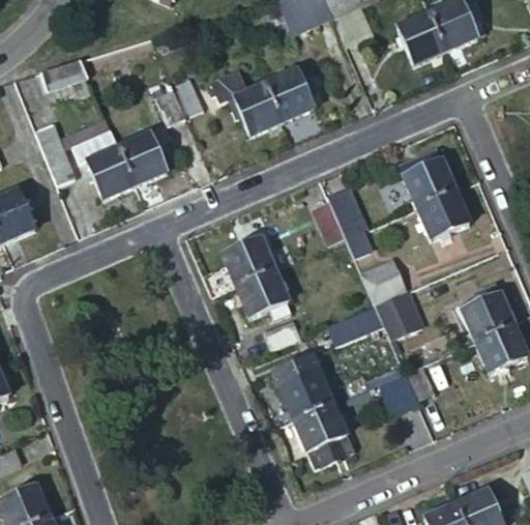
[(335,18),(328,0),(283,0),(296,32),(335,18)]
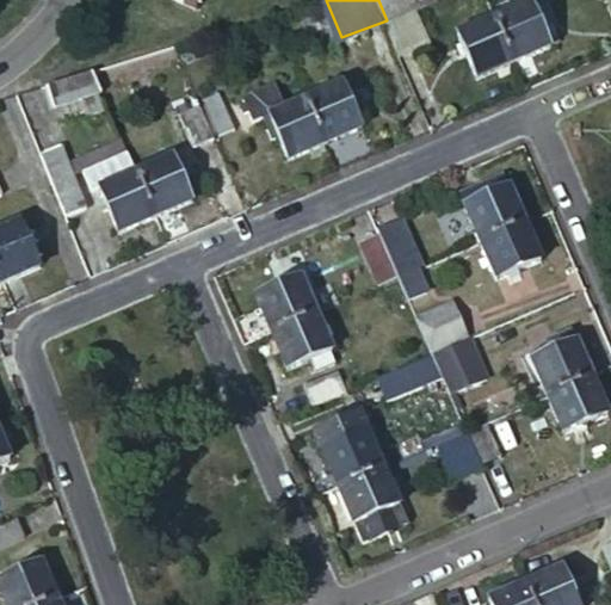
[(378,0),(387,20),(388,23),(420,10),(415,0),(378,0)]
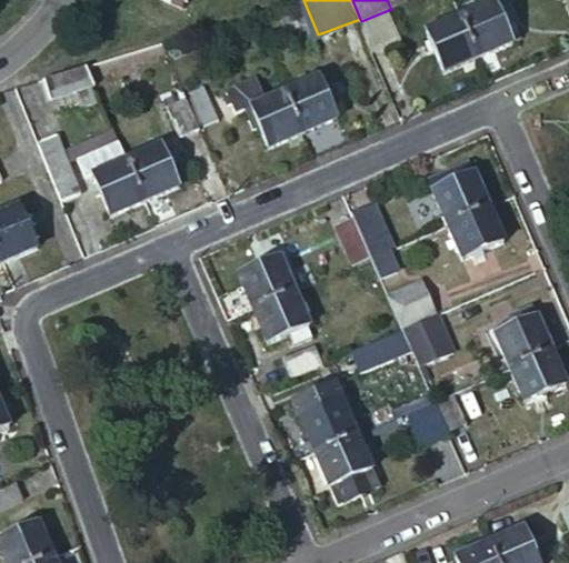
[(497,0),(462,14),(480,56),(515,41),(497,0)]
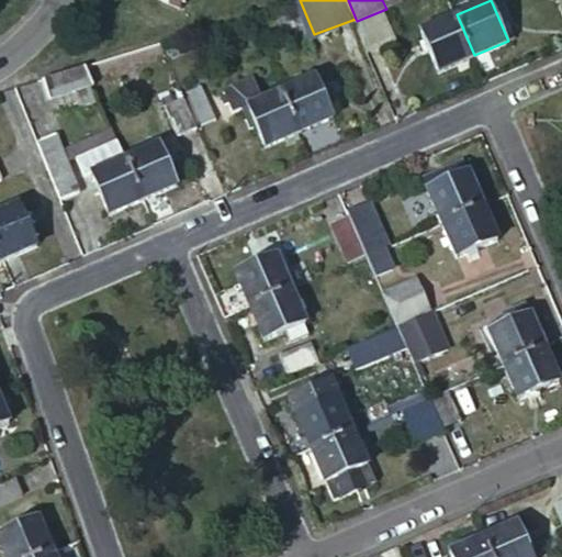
[(474,55),(457,14),(422,30),(440,70),(474,55)]
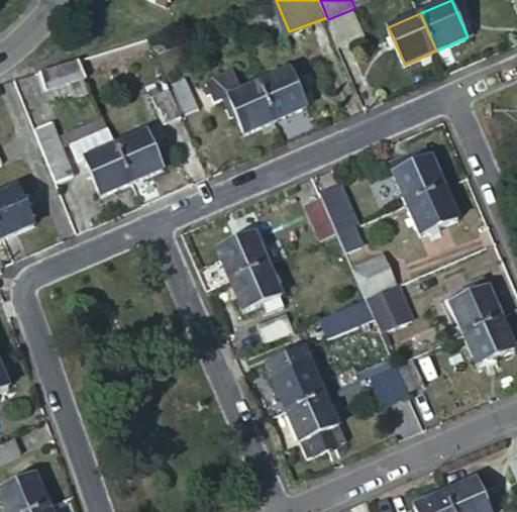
[(80,57),(40,69),(47,86),(86,71),(80,57)]
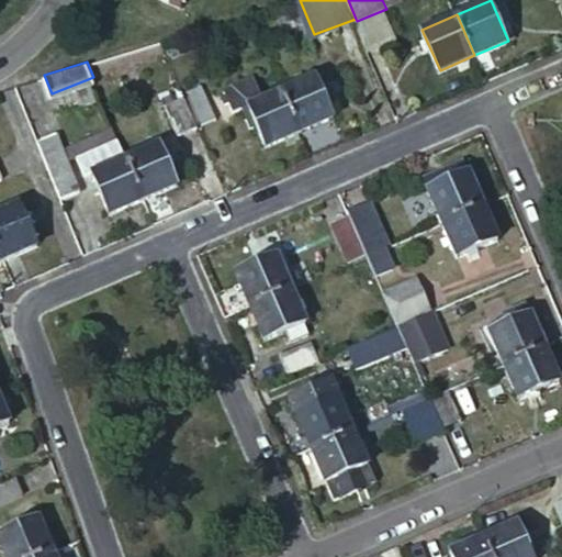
[(267,144),(302,130),(284,88),(270,95),(260,74),(231,87),(239,107),(243,106),(249,103),(256,120),(267,144)]
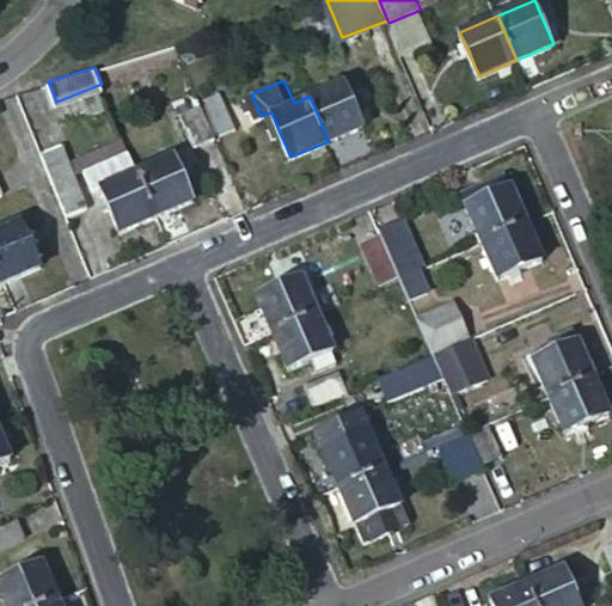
[(310,96),(329,141),(365,126),(346,80),(310,96)]
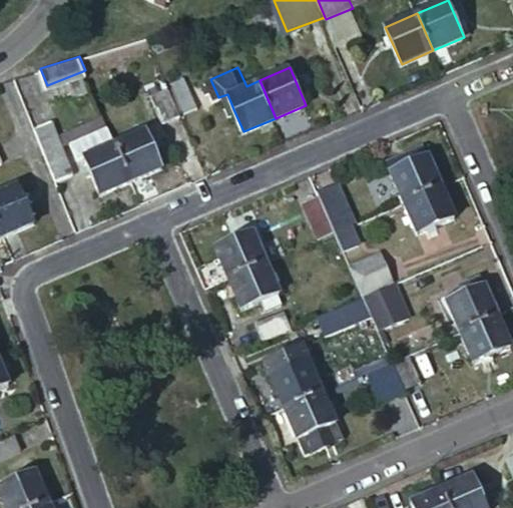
[(85,70),(47,85),(53,98),(91,84),(85,70)]
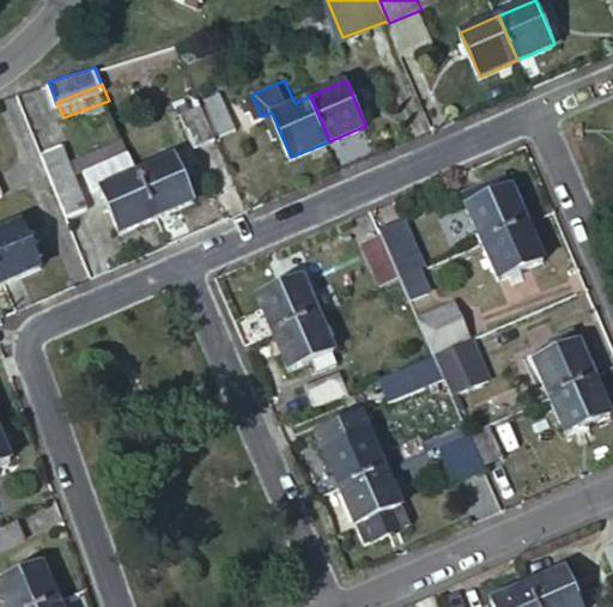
[(235,123),(219,89),(205,95),(220,129),(235,123)]
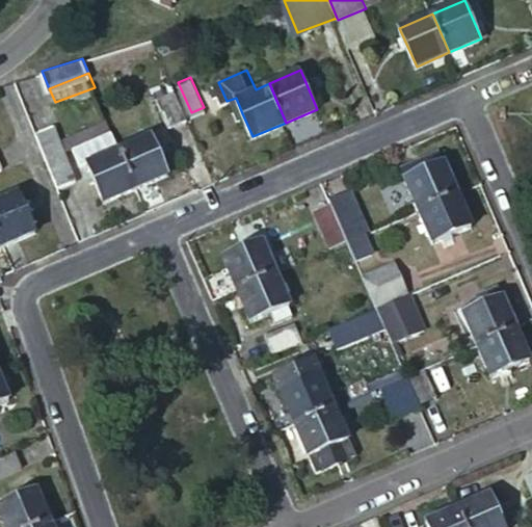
[(168,126),(188,117),(176,87),(156,97),(168,126)]
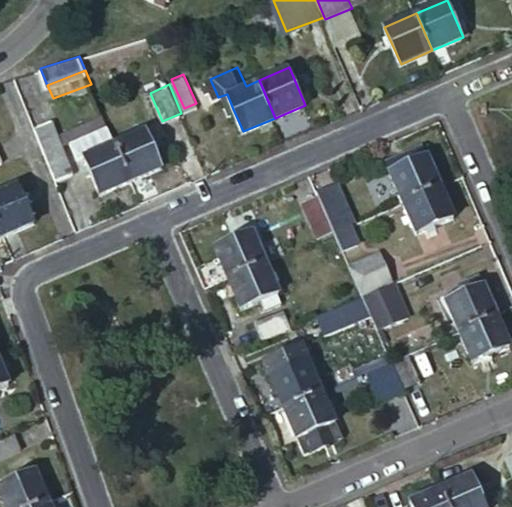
[(228,111),(233,109),(227,94),(221,96),(228,111)]
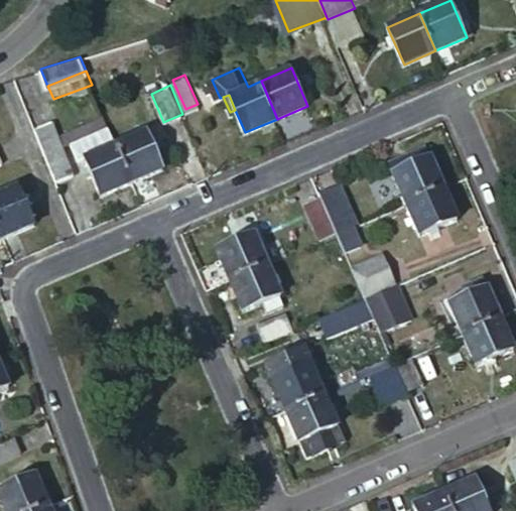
[(69,129),(73,140),(109,125),(105,114),(69,129)]
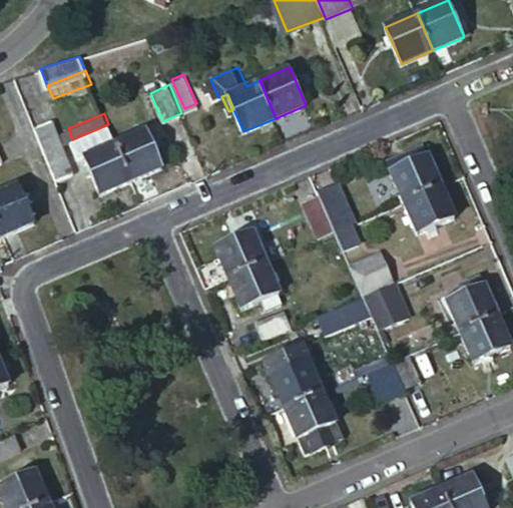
[(52,119),(35,126),(41,141),(58,134),(52,119)]
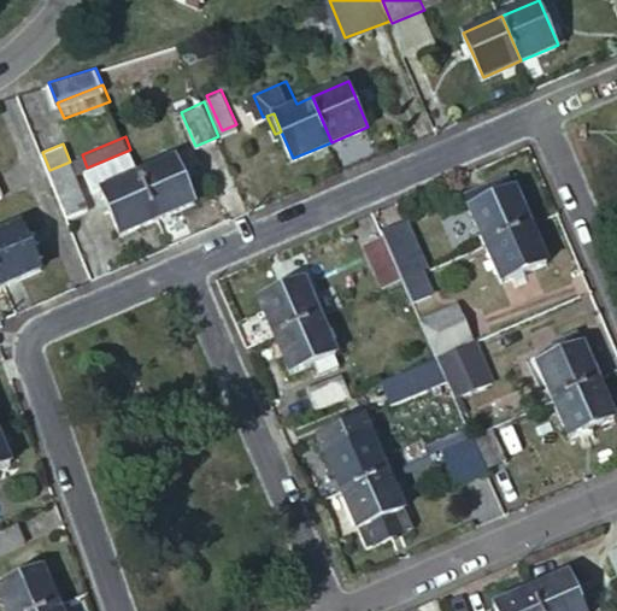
[(121,230),(159,213),(140,170),(130,150),(87,168),(97,188),(104,184),(121,230)]
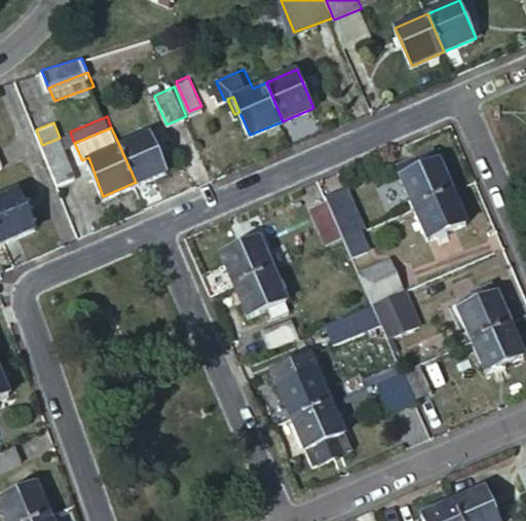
[(119,145),(136,182),(167,169),(150,131),(119,145)]
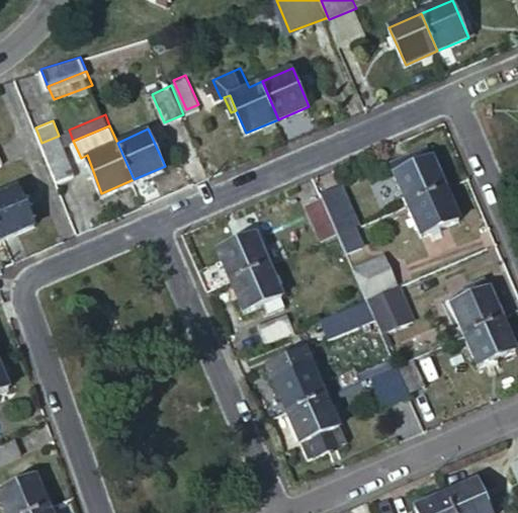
[(41,143),(56,179),(74,171),(59,136),(41,143)]
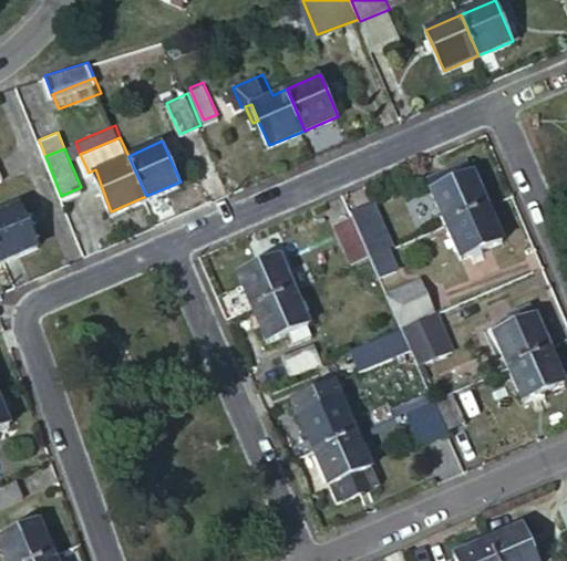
[(431,188),(473,168),(470,160),(426,179),(431,188)]
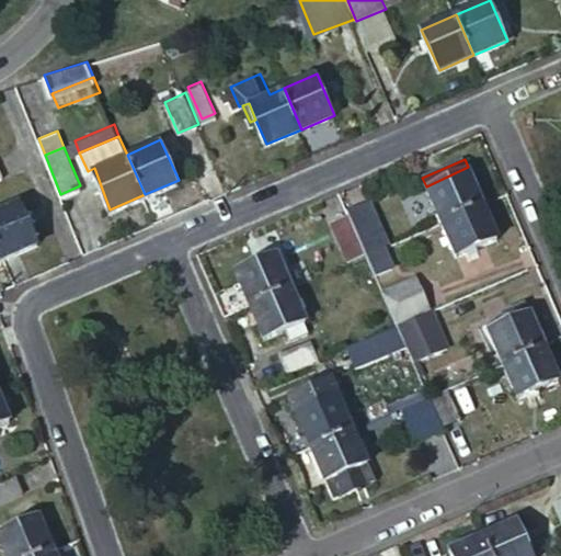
[(441,218),(482,201),(468,167),(426,186),(441,218)]
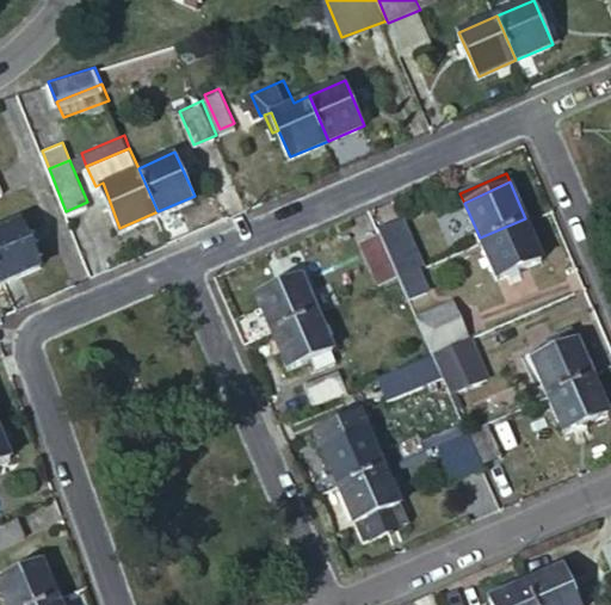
[(401,216),(395,218),(406,241),(411,239),(401,216)]
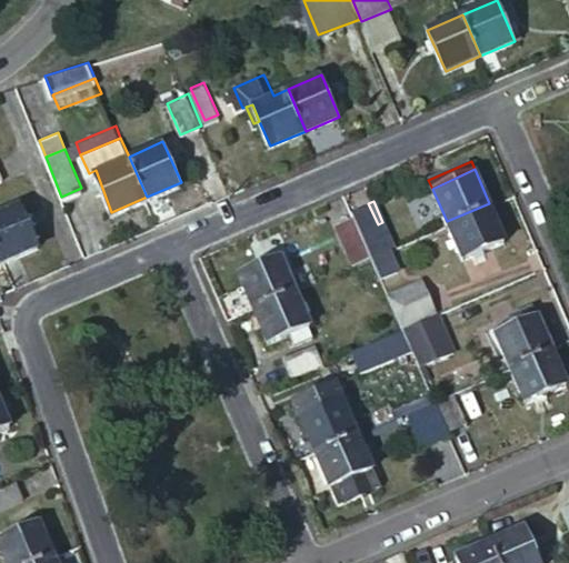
[(0,211),(0,249),(5,259),(40,243),(21,202),(0,211)]
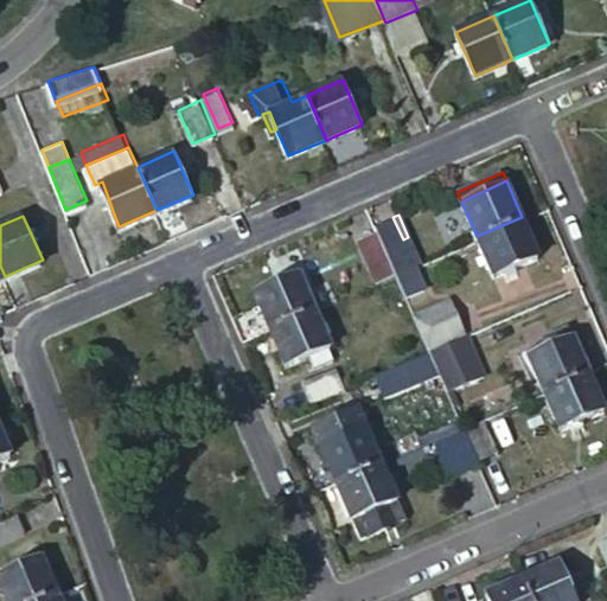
[(393,217),(375,225),(377,231),(395,272),(414,263),(403,240),(393,217)]
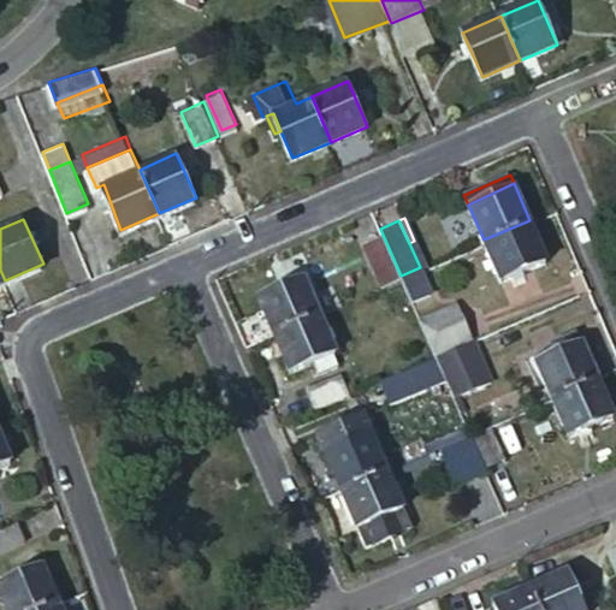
[(546,258),(529,220),(484,240),(499,277),(546,258)]
